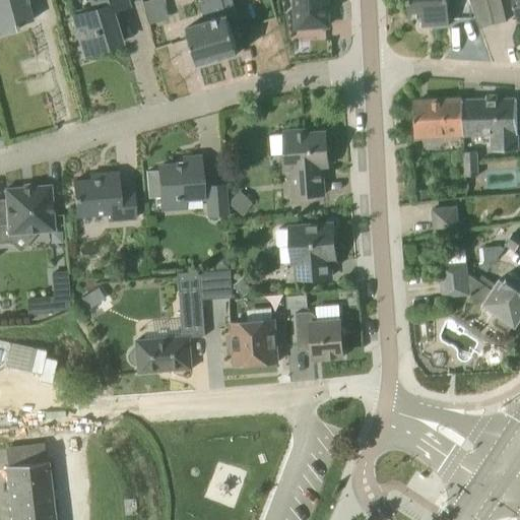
[(0,0),(0,35),(18,30),(17,25),(31,21),(25,0),(0,0)]
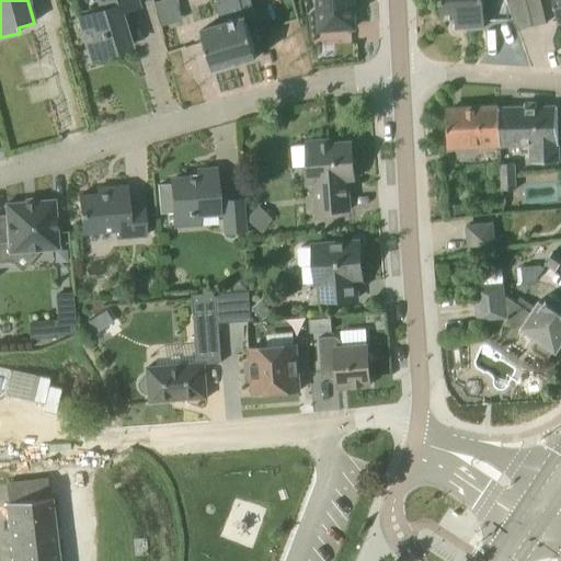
[(137,0),(90,0),(91,0),(92,0),(98,0),(102,11),(78,19),(91,59),(130,47),(119,13),(139,7),(138,4),(137,0)]
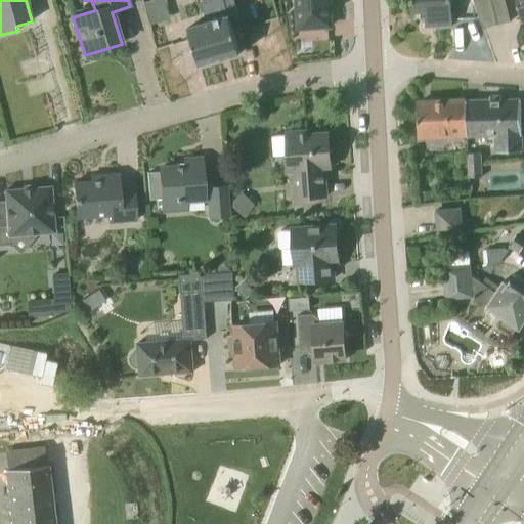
[(189,28),(192,40),(200,66),(241,54),(229,16),(228,16),(223,0),(201,0),(208,23),(189,28)]
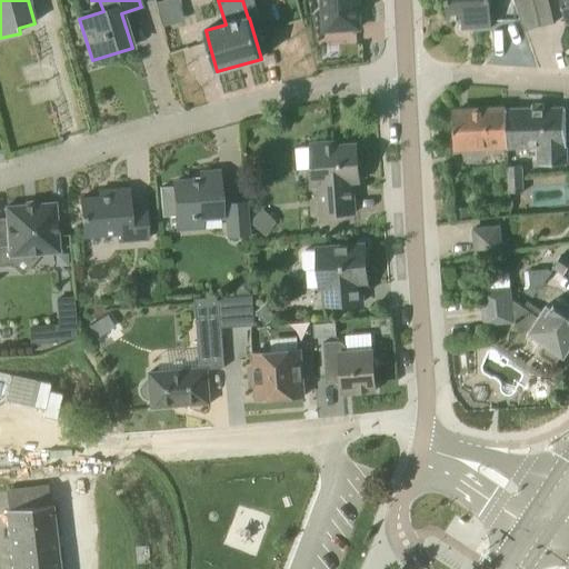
[(322,0),(325,31),(359,29),(357,0),(322,0)]
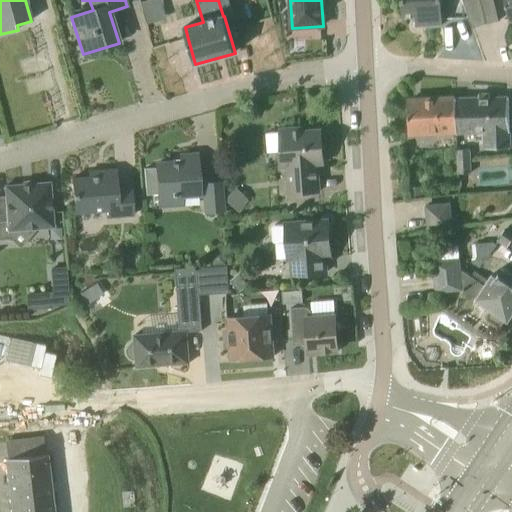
[(401,0),(403,18),(416,18),(416,27),(443,26),(441,0),(401,0)]
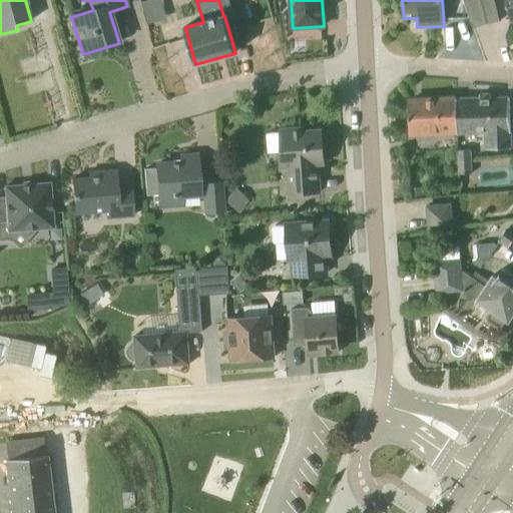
[(500,22),(500,21),(494,0),(481,0),(488,25),(500,22)]
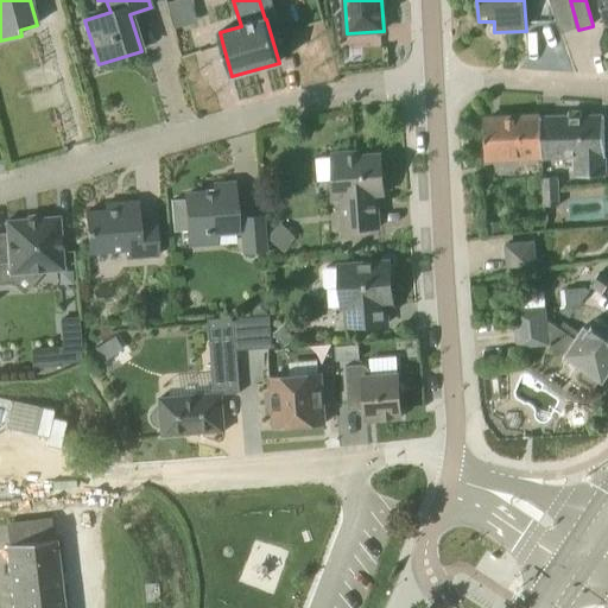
[(198,23),(196,1),(169,5),(172,26),(198,23)]
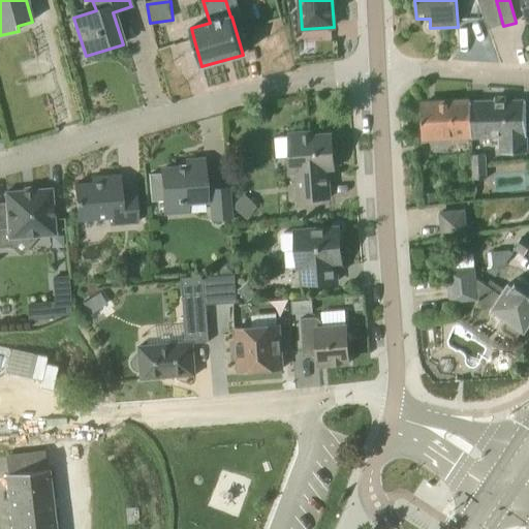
[(470,102),(472,135),(472,138),(501,136),(502,154),(527,152),(526,101),(506,101),(506,98),(495,98),(495,102),(471,102),(470,102)]
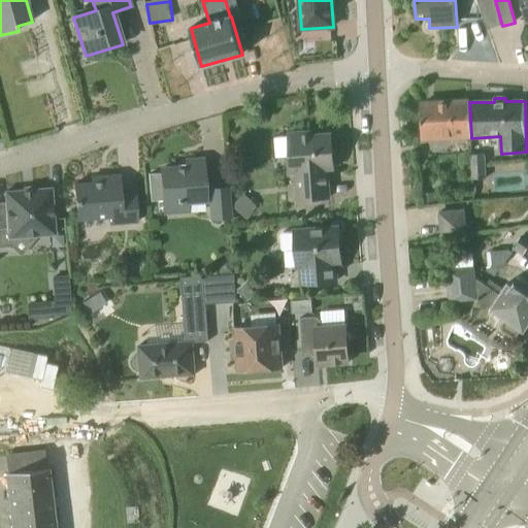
[(471,135),(469,102),(422,104),(424,138),(471,135)]
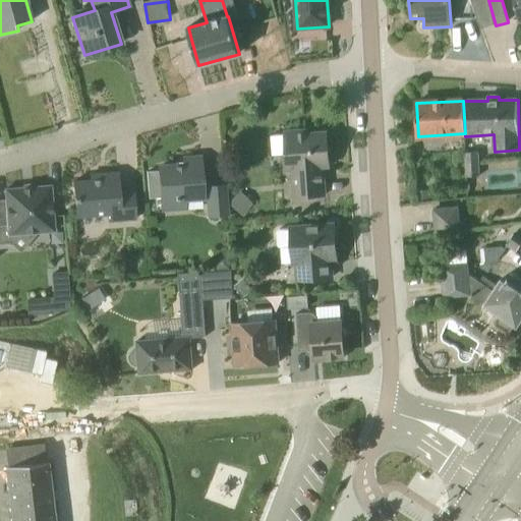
[(307,134),(307,131),(285,132),(288,170),(292,170),(295,197),(326,195),(324,167),(330,167),(327,132),(307,134)]
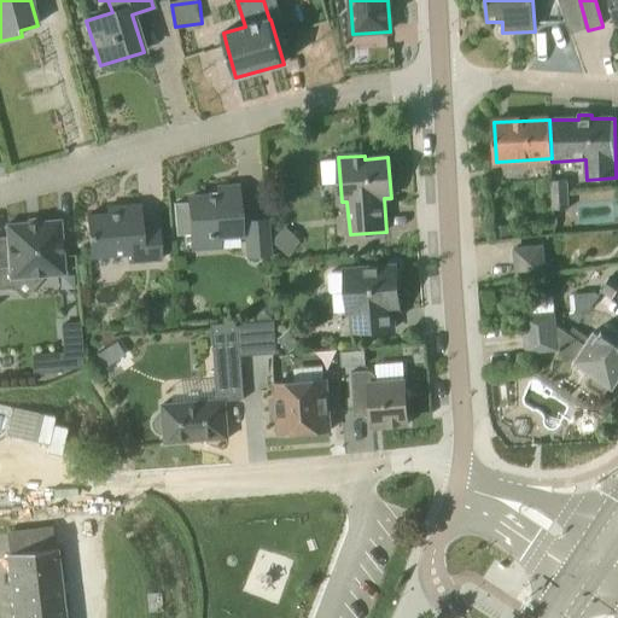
[(549,182),(551,210),(567,209),(566,181),(549,182)]
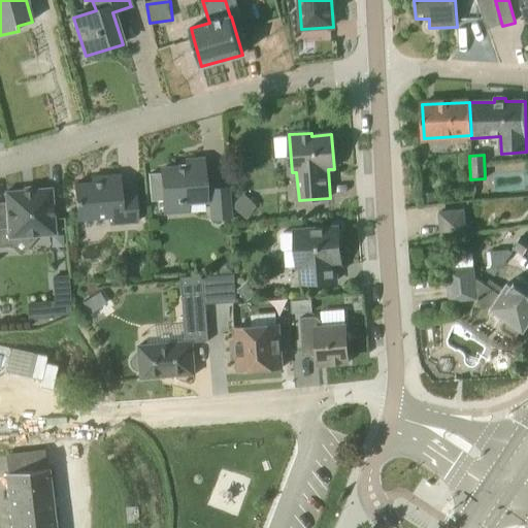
[(161,170),(161,173),(149,174),(151,197),(163,196),(164,204),(206,201),(203,160),(187,162),(187,168),(161,170)]
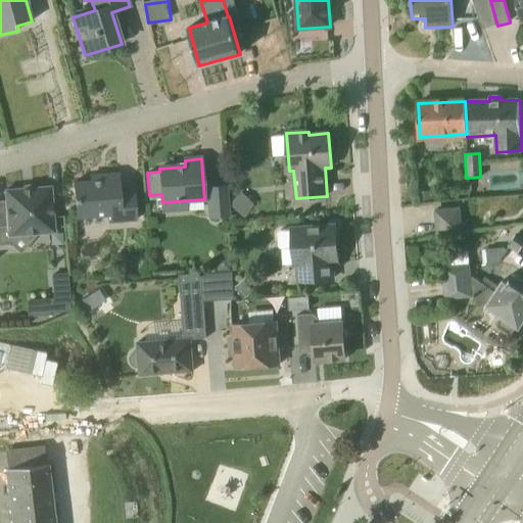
[(102,181),(91,181),(74,183),(77,218),(109,216),(110,223),(136,221),(134,192),(120,193),(119,174),(101,175),(102,181)]
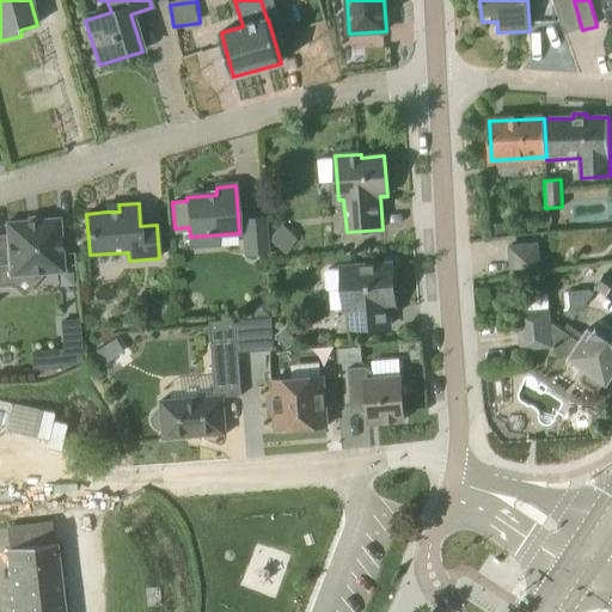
[(12,276),(65,273),(60,219),(6,222),(7,234),(0,234),(0,287),(12,287),(12,276)]
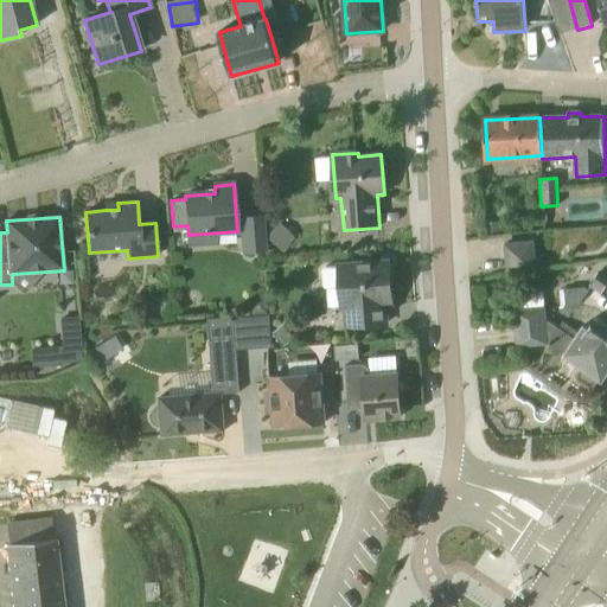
[(262,217),(241,219),(243,251),(264,250),(262,217)]
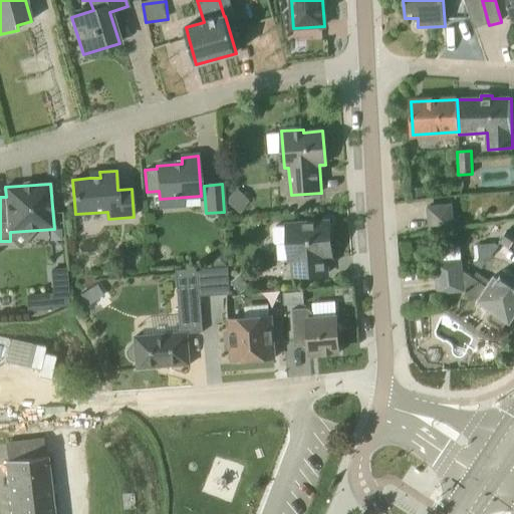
[(242,188),(227,196),(237,213),(251,205),(242,188)]
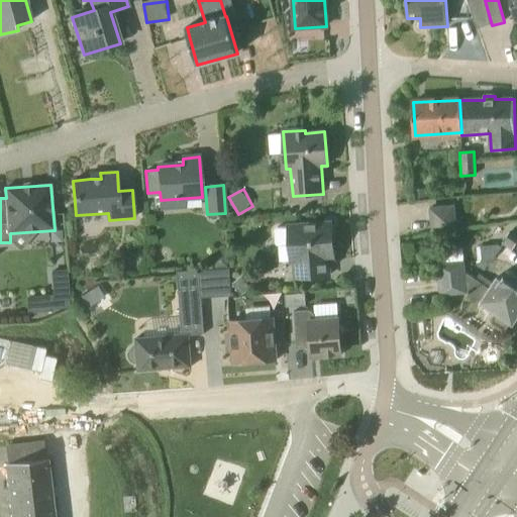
[(432,232),(455,230),(453,206),(430,208),(432,232)]
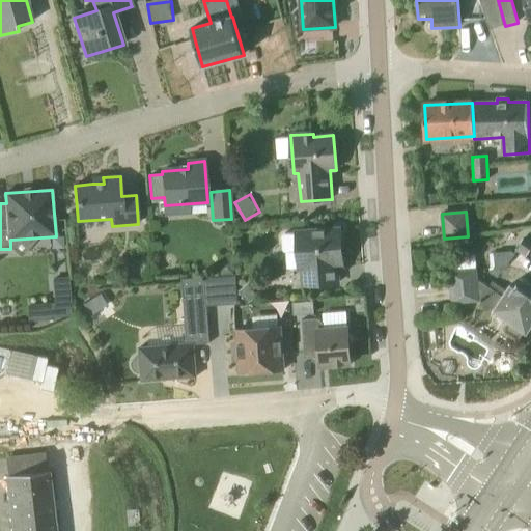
[(338,283),(337,267),(343,266),(340,229),(297,232),(284,233),(284,236),(282,236),(283,251),(285,251),(285,253),(299,252),(300,269),(303,269),(304,286),(338,283)]
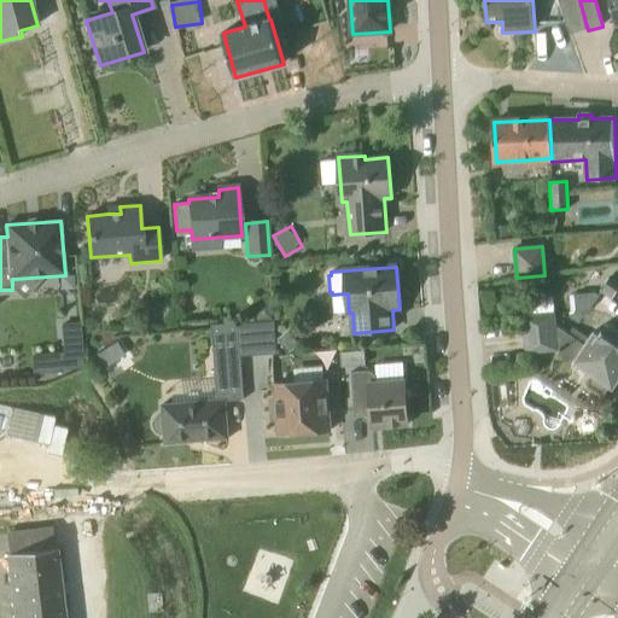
[(617,278),(613,275),(602,291),(617,301),(617,278)]
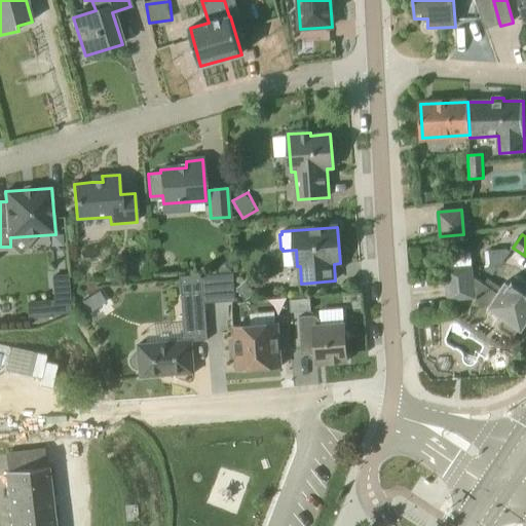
[(489,251),(490,265),(502,264),(510,252),(506,250),(489,251)]
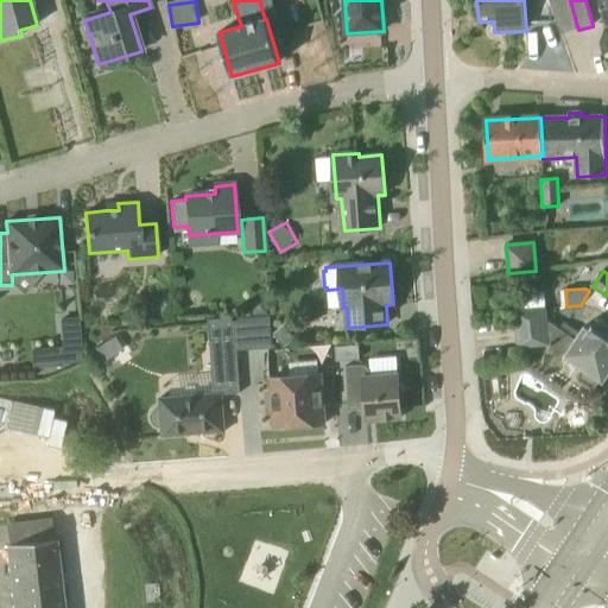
[(607,325),(593,316),(576,340),(548,321),(546,309),(515,311),(518,347),(549,344),(584,368),(578,377),(580,381),(588,387),(593,387),(599,379),(602,381),(607,373),(607,325)]
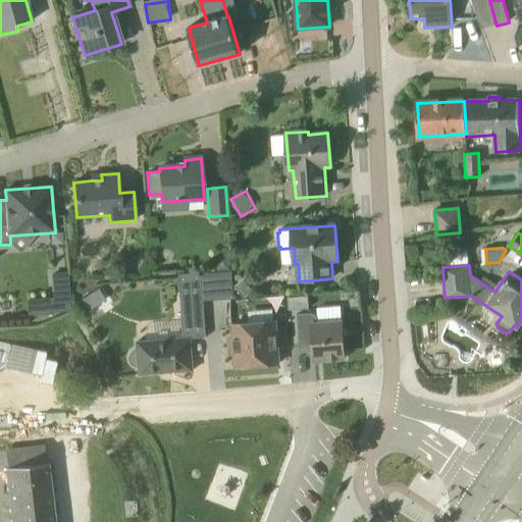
[(203,302),(204,302),(235,300),(232,271),(201,273),(203,302)]
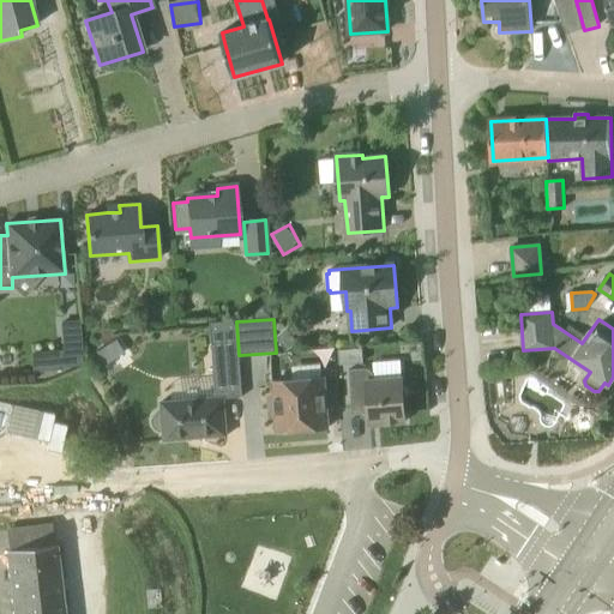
[(64,357),(82,356),(79,320),(61,321),(62,348),(64,357)]
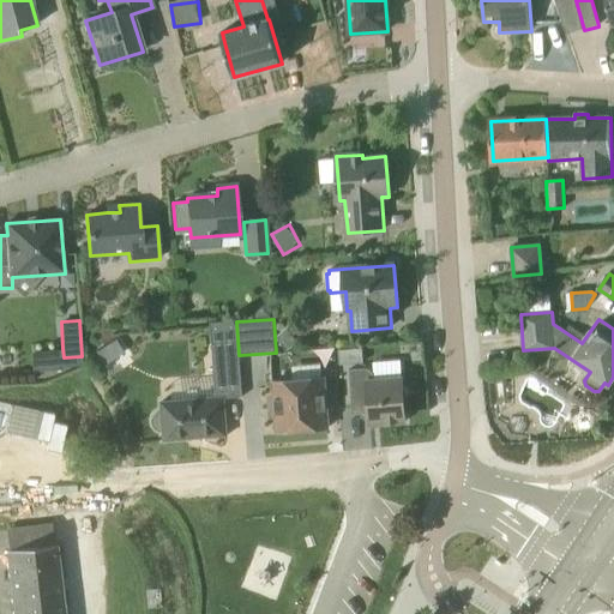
[(244,397),(240,355),(239,355),(236,321),(211,323),(212,343),(217,397),(162,402),(162,411),(158,413),(156,414),(154,416),(154,419),(152,421),(154,423),(154,426),(156,429),(160,432),(163,432),(164,441),(228,437),(224,398),(244,397)]
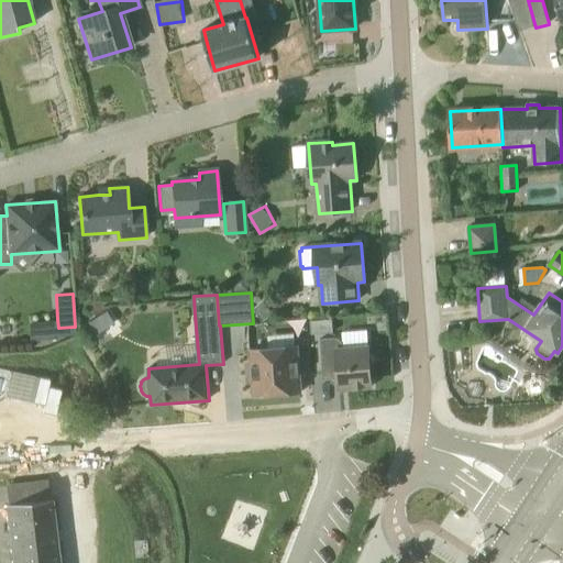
[(264,300),(253,309),(264,322),(275,315),(264,300)]
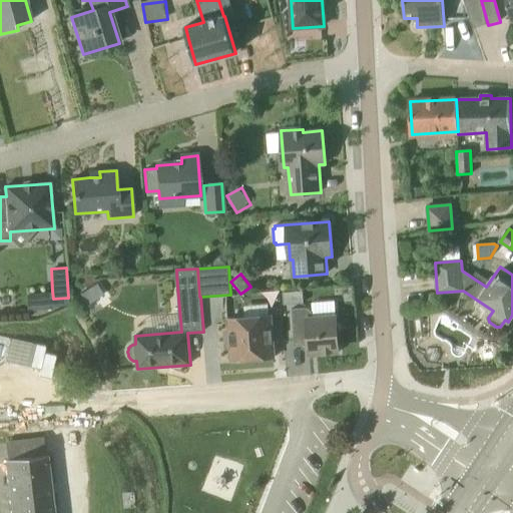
[(271,306),(248,307),(248,315),(271,314),(271,306)]
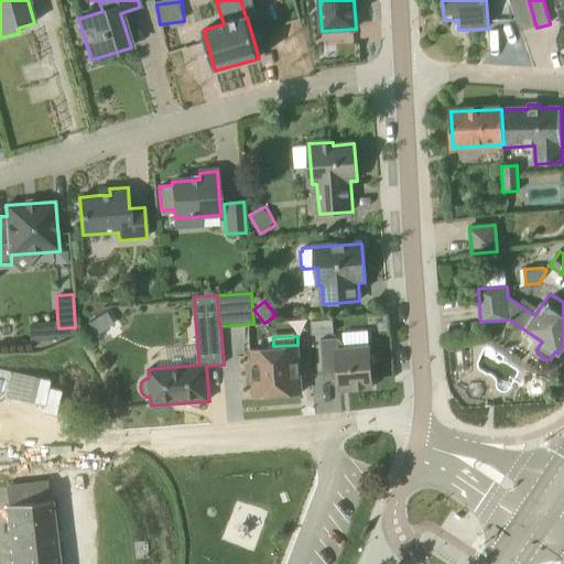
[(350,388),(350,389),(372,388),(371,367),(377,360),(370,356),(370,348),(344,350),(344,344),(338,338),(321,340),(324,381),(339,379),(339,386),(351,384),(351,388),(350,388)]
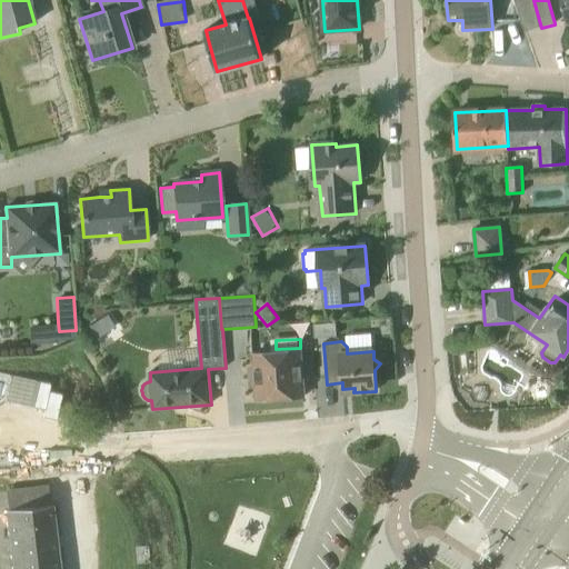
[(251,389),(256,388),(257,400),(305,397),(301,351),(253,355),(255,368),(249,368),(251,389)]
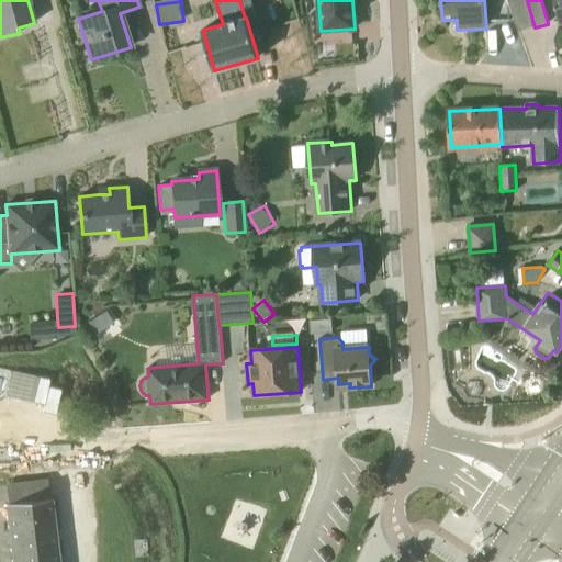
[(87,444),(58,388),(41,397),(69,453),(87,444)]
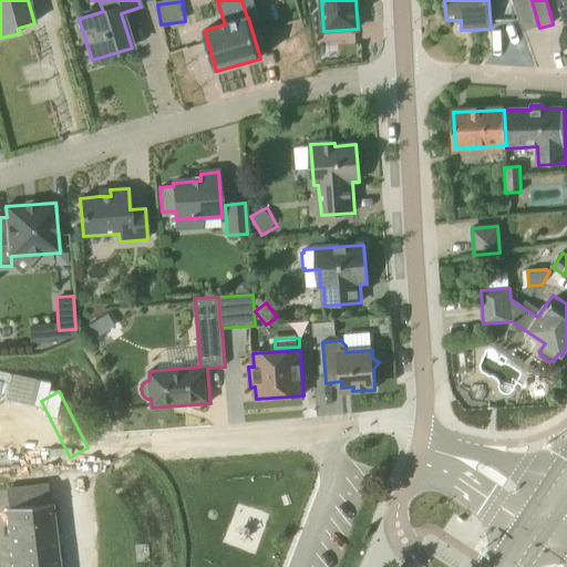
[(11,555),(57,549),(51,503),(6,508),(11,555)]
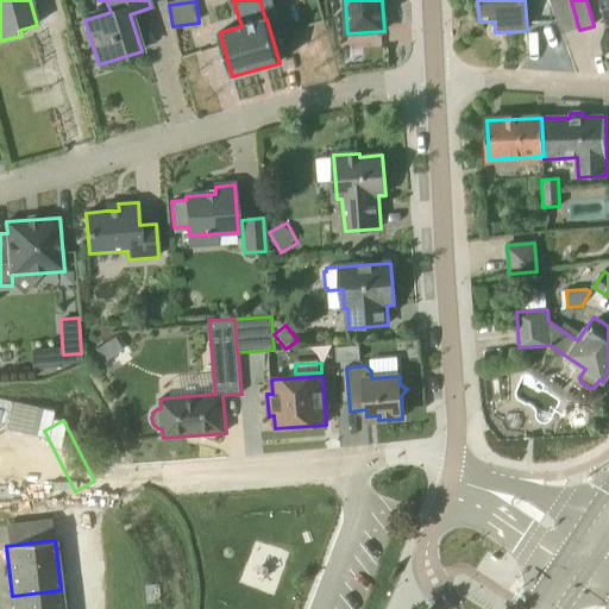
[(13,608),(62,608),(61,590),(12,596),(13,608)]
